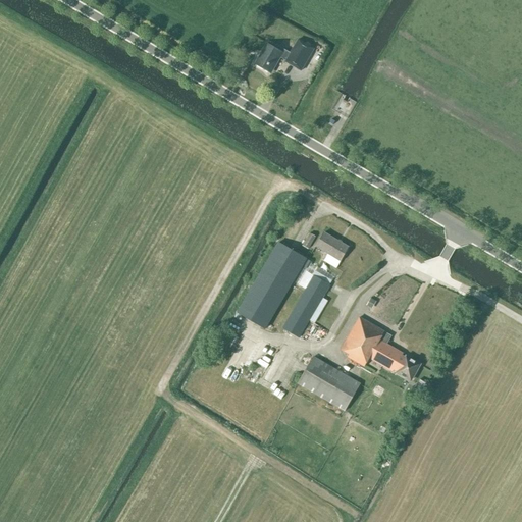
[(282,52),(267,44),(255,63),(270,72),(273,66),(274,67),(280,58),(286,61),(285,63),(294,68),(303,53),(294,48),(291,54),(283,50),(282,52)]
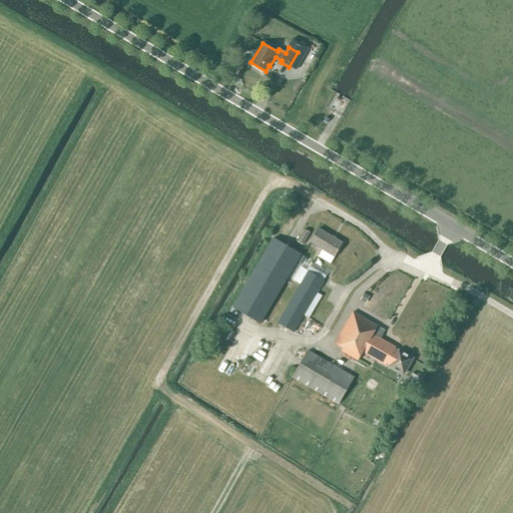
[(343,242),(319,228),(310,242),(335,258),(343,242)]
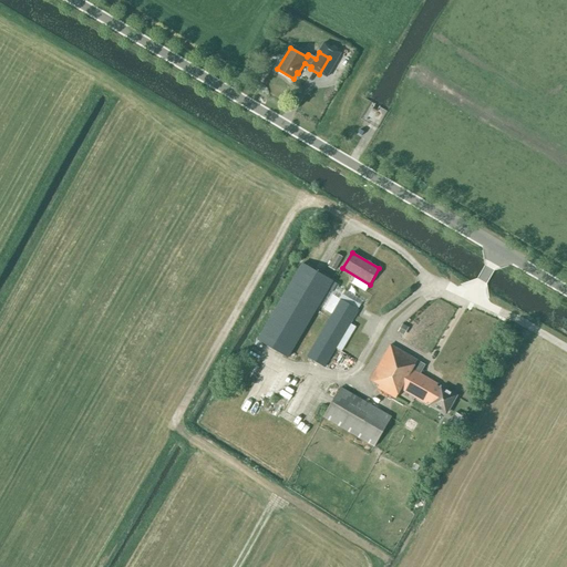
[(328,267),(333,270),(342,257),(336,254),(328,267)]
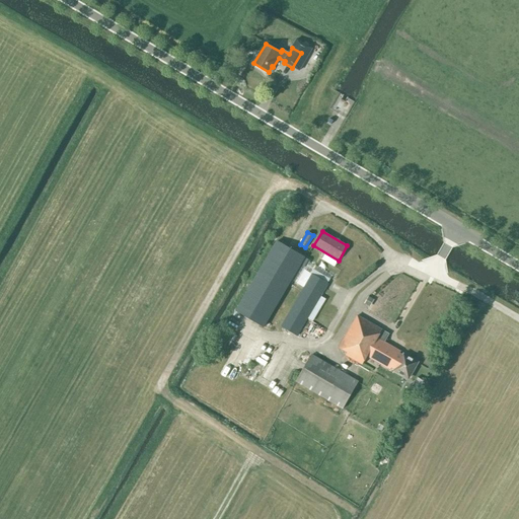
[(304,257),(277,241),(235,311),(263,327),(304,257)]
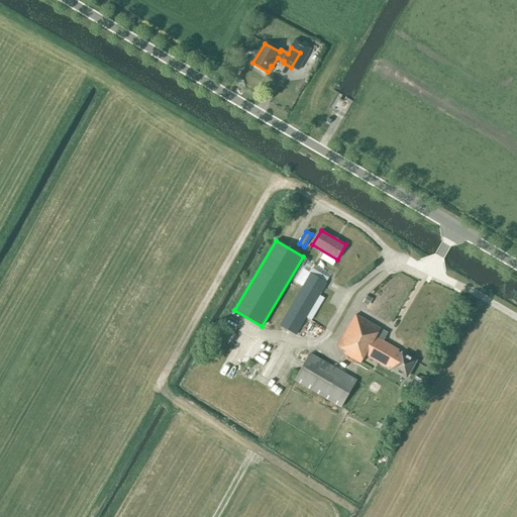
[(295,335),(326,283),(311,275),(281,326),(295,335)]
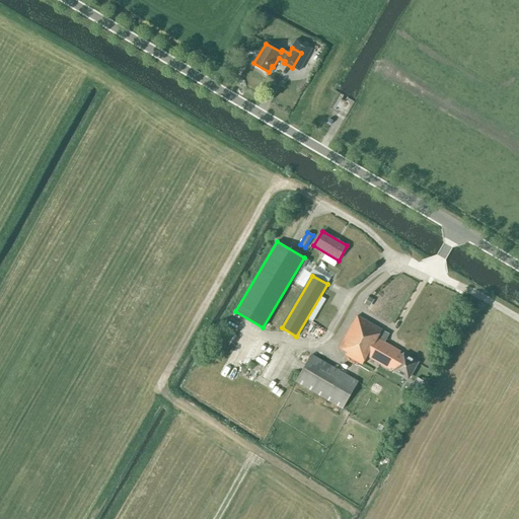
[(358,316),(340,348),(348,352),(346,356),(363,365),(368,357),(390,370),(391,368),(395,370),(394,371),(409,378),(418,363),(403,355),(402,357),(399,355),(400,352),(384,342),(389,335),(358,316)]
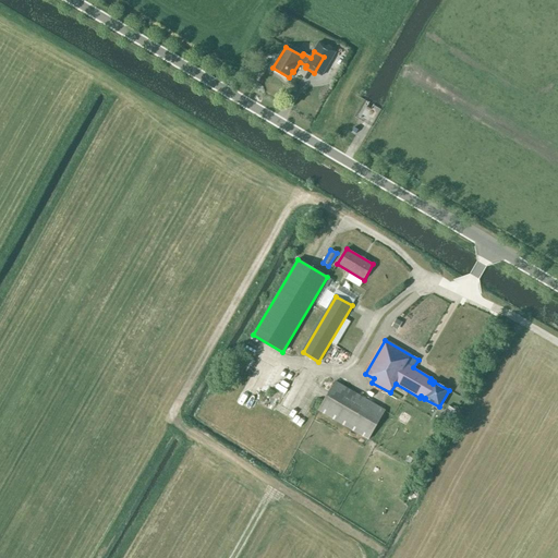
[(385,411),(335,383),(318,412),(368,440),(385,411)]
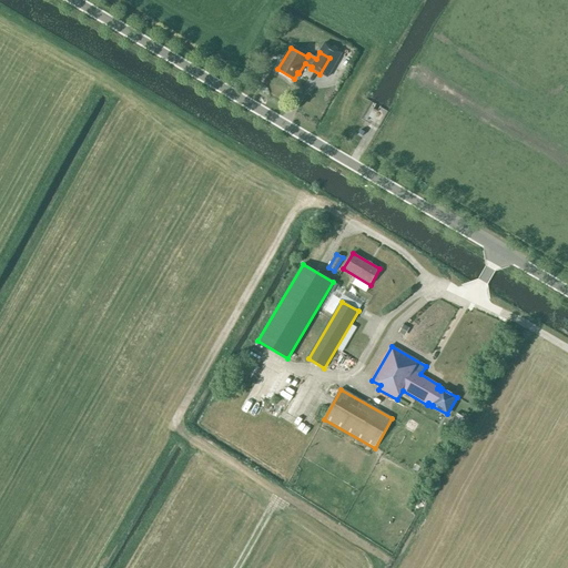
[(457,414),(450,428),(458,433),(466,417),(457,414)]
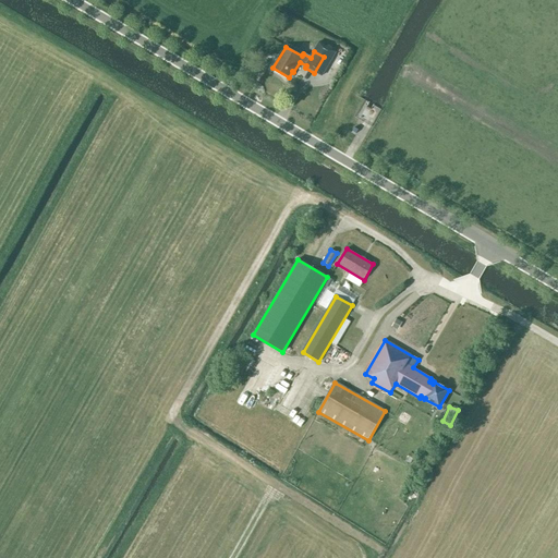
All buildings are outlined.
